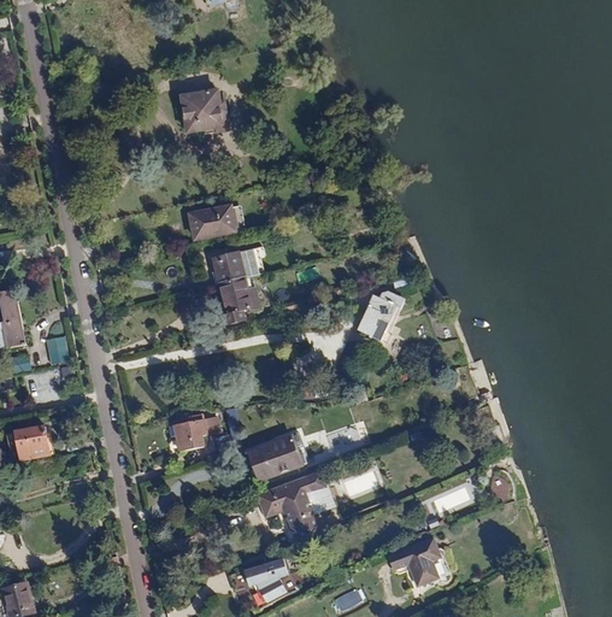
[(210,93),(175,100),(182,134),(212,128),(207,105),(212,104),(210,93)]
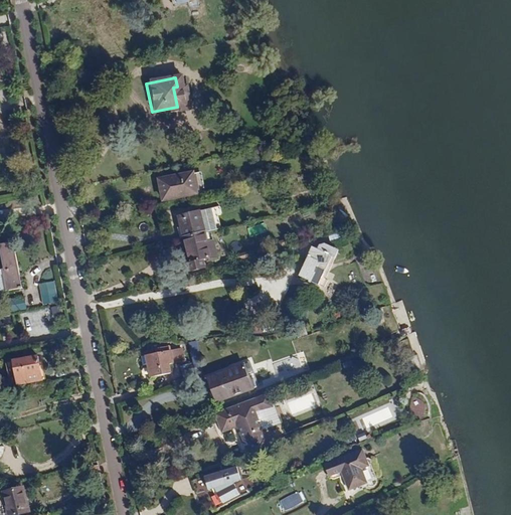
[(190,174),(157,180),(161,201),(194,194),(193,190),(196,190),(193,176),(191,177),(190,174)]
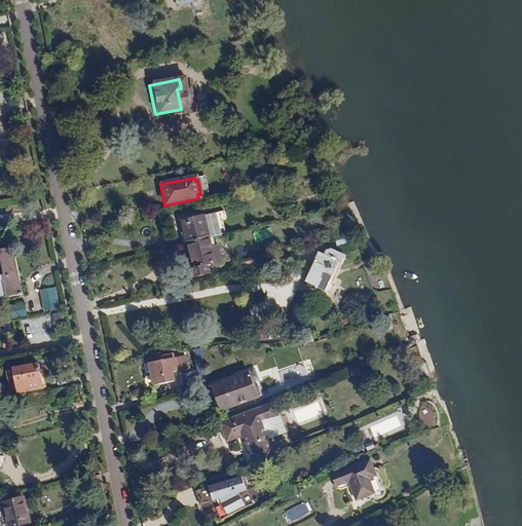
[(222,234),(216,211),(199,215),(199,217),(206,237),(206,238),(222,234)]
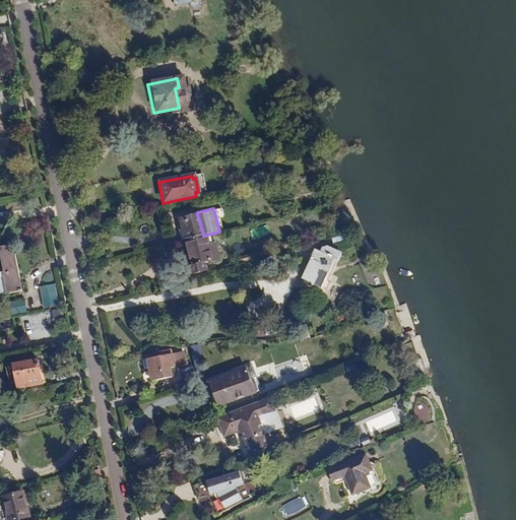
[(184,217),(177,219),(180,232),(182,240),(203,235),(197,214),(184,217)]
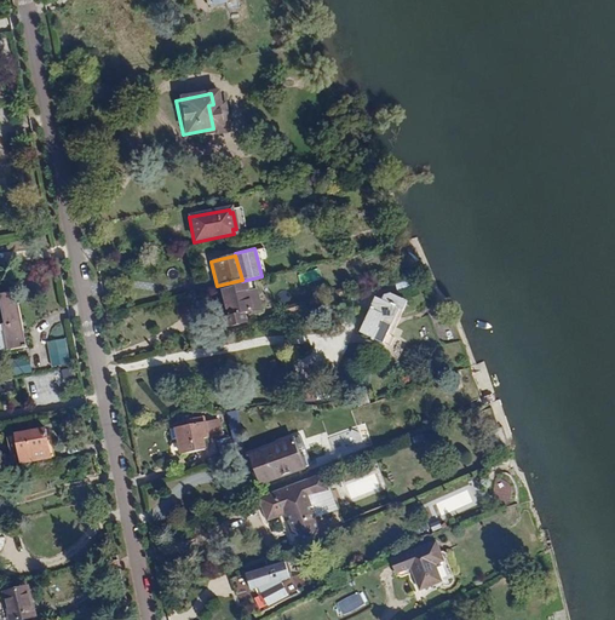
[(242,280),(217,286),(218,288),(224,317),(240,314),(248,311),(245,296),(246,294),(242,281),(242,280)]
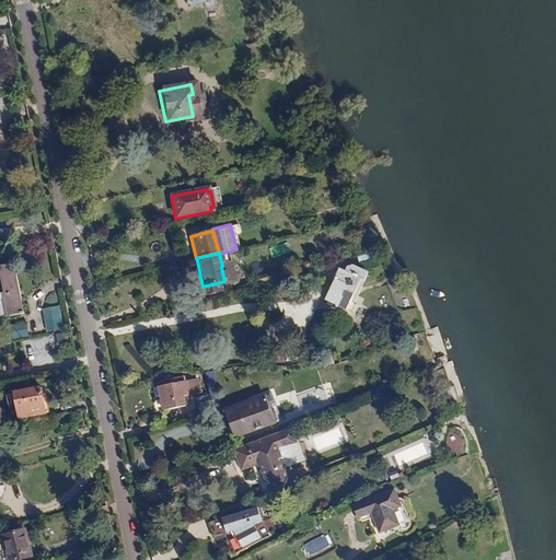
[(18,300),(10,264),(0,266),(0,288),(1,294),(0,295),(0,303),(18,300)]
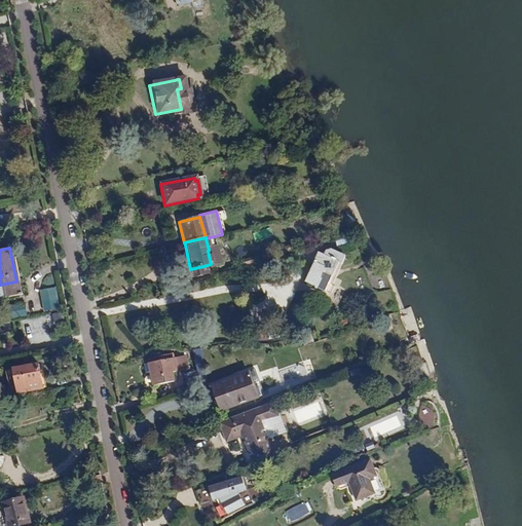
[(336,263),(315,255),(304,283),(325,292),(336,263)]
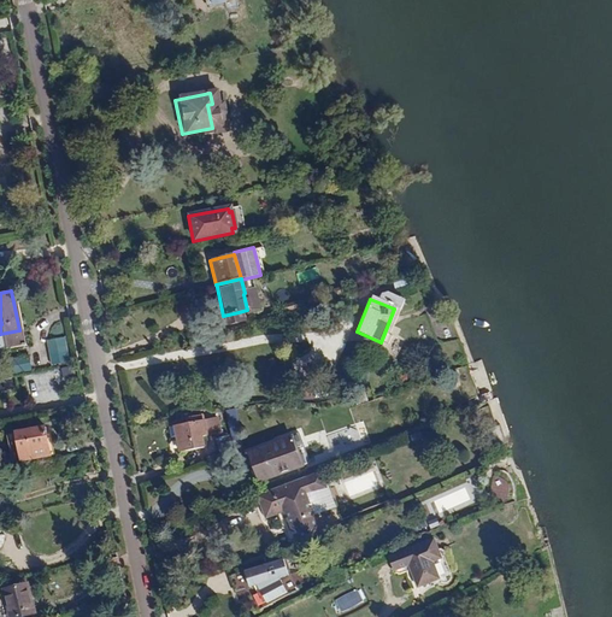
[(222,316),(224,325),(241,322),(239,312),(223,316),(222,316)]
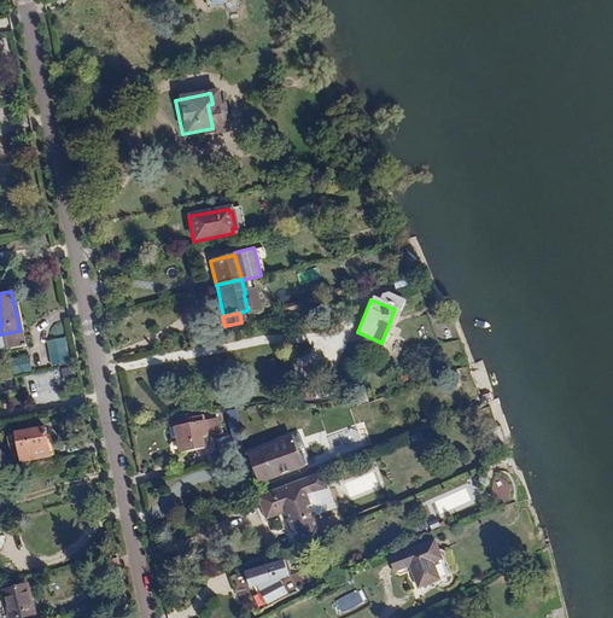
[(45,339),(46,361),(63,361),(63,339),(45,339)]
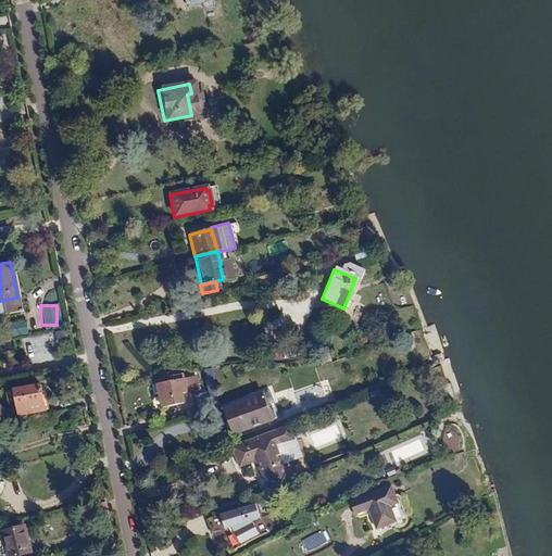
[(5,324),(9,338),(25,333),(22,320),(5,324)]
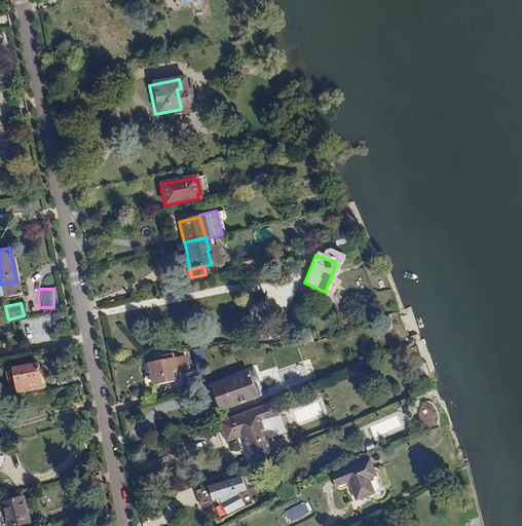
[(175,373),(172,360),(148,365),(149,372),(152,372),(154,386),(173,382),(171,374),(175,373)]
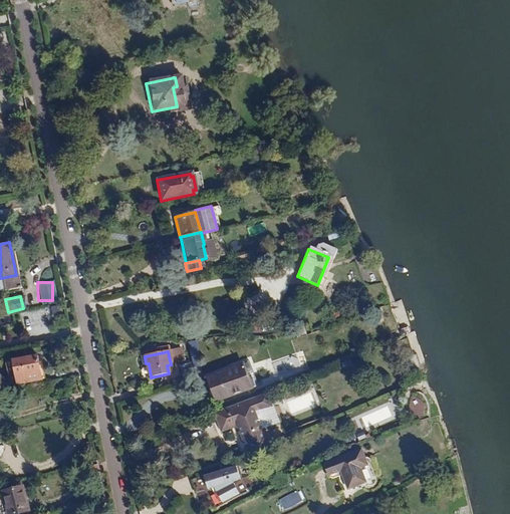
[(35,355),(10,360),(15,383),(40,378),(35,355)]
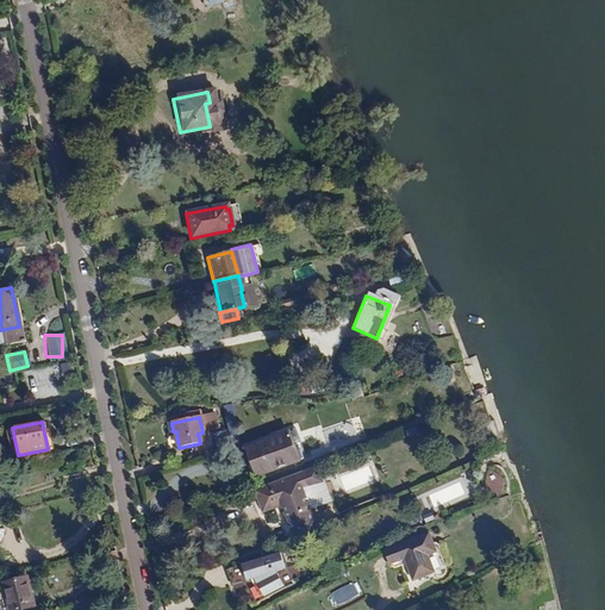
[(262,448),(270,470),(307,456),(300,435),(295,431),(266,442),(268,446),(262,448)]
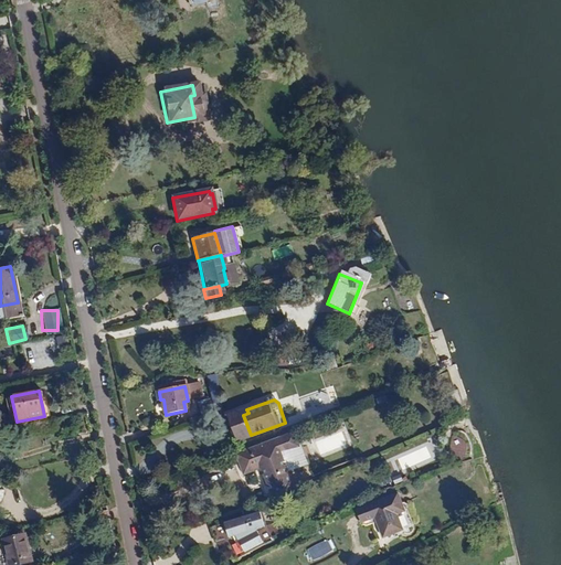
[(260,467),(271,496),(289,488),(276,455),(294,448),(288,436),(235,456),(243,473),(260,467)]
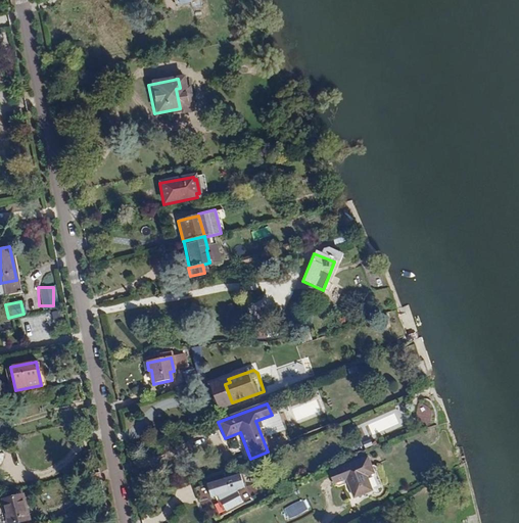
[(371,488),(366,476),(372,473),(365,457),(341,467),(342,468),(336,471),(336,472),(330,474),(334,483),(346,478),(348,483),(355,496),(371,488)]
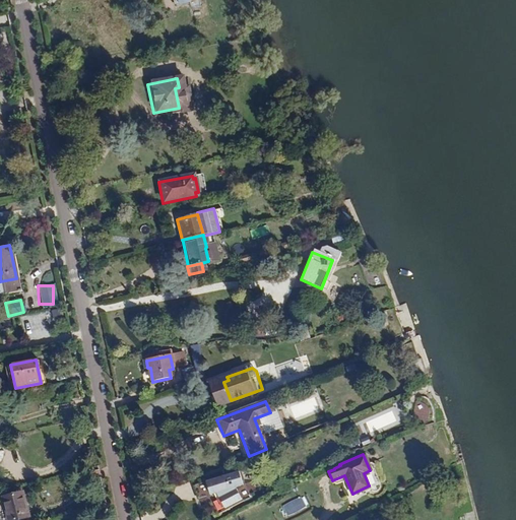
[(213,483),(219,497),(244,488),(251,484),(246,470),(213,483)]
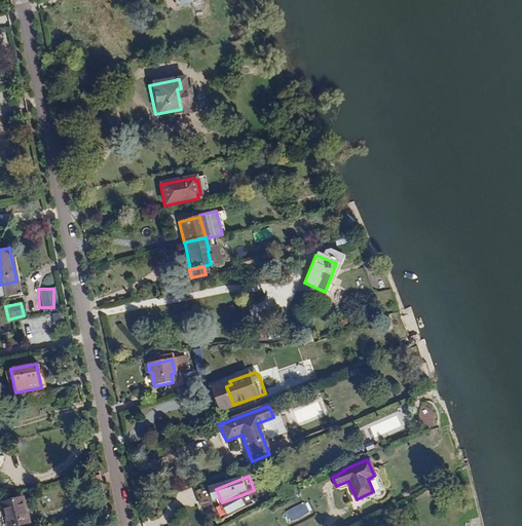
[(247,493),(230,503),(236,514),(253,503),(247,493)]
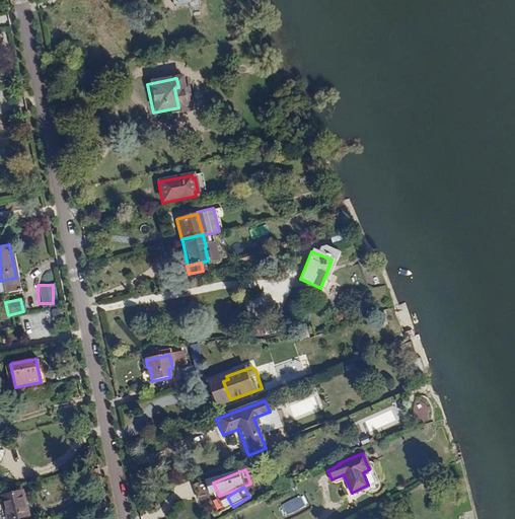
[(20,492),(2,497),(7,518),(16,518),(26,517),(20,492)]
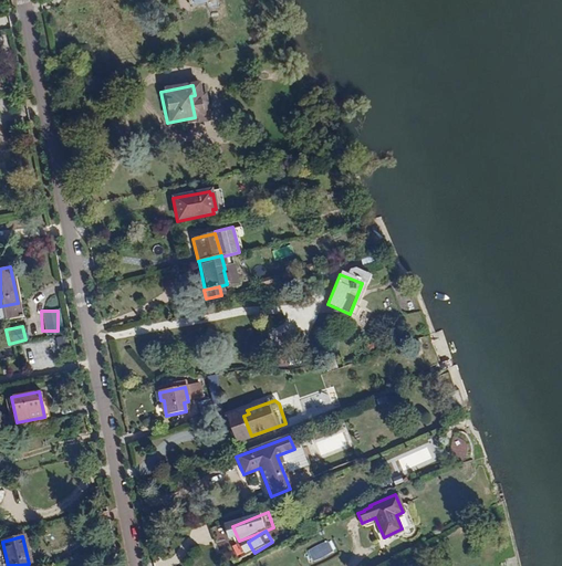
[(324,541),(304,549),(309,562),(330,553),(324,541)]
